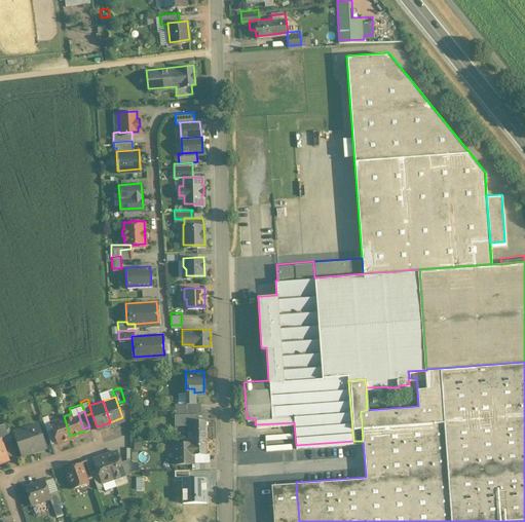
[(196,418),(196,413),(187,413),(187,412),(175,413),(175,422),(187,422),(187,430),(192,430),(192,436),(204,435),(204,418),(196,418)]
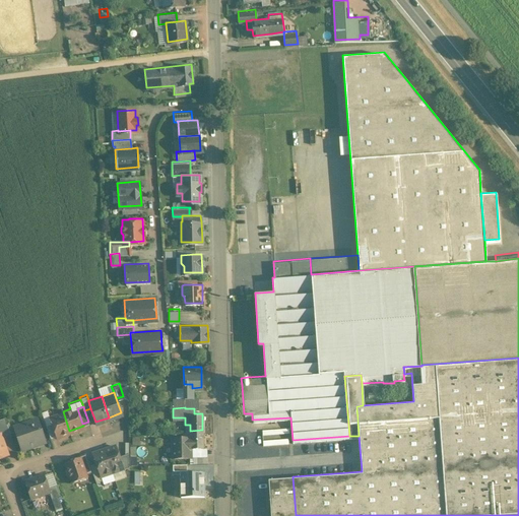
[(47,408),(41,410),(46,424),(51,422),(50,418),(47,408)]
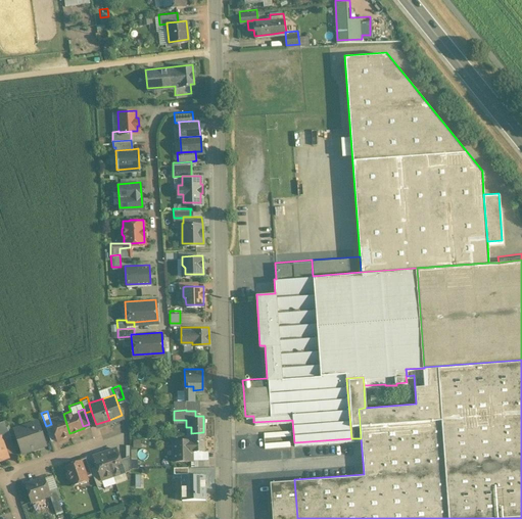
[(63,414),(55,417),(56,419),(50,421),(51,424),(55,436),(56,438),(69,433),(63,414)]
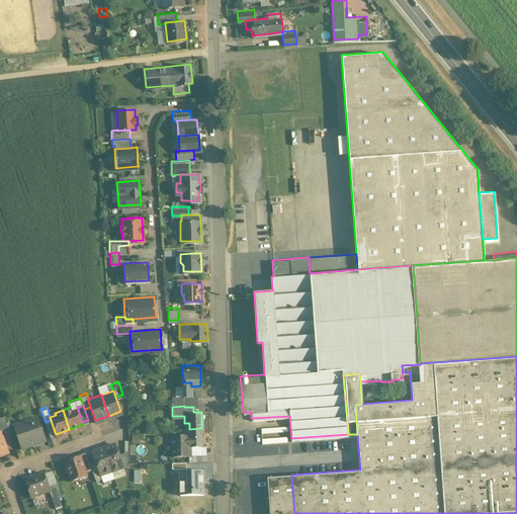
[(9,430),(4,414),(0,415),(0,431),(1,433),(9,430)]
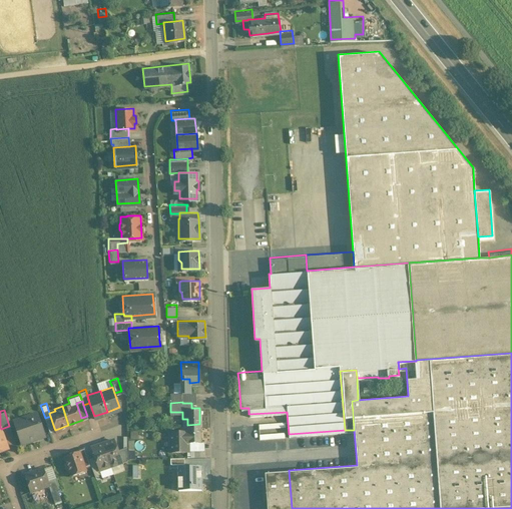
[(42,430),(36,411),(30,413),(36,432),(42,430)]
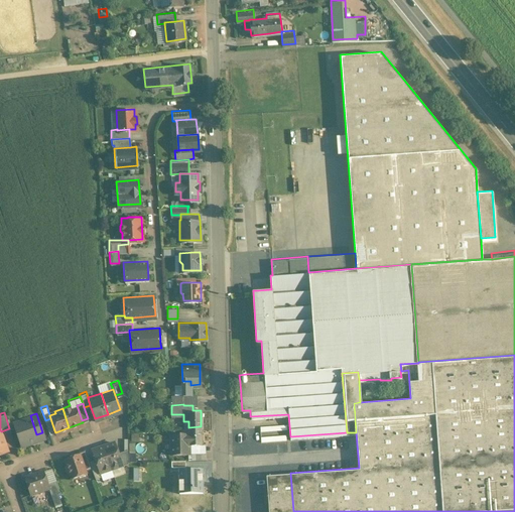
[(30,415),(13,421),(21,444),(38,438),(36,434),(30,415)]
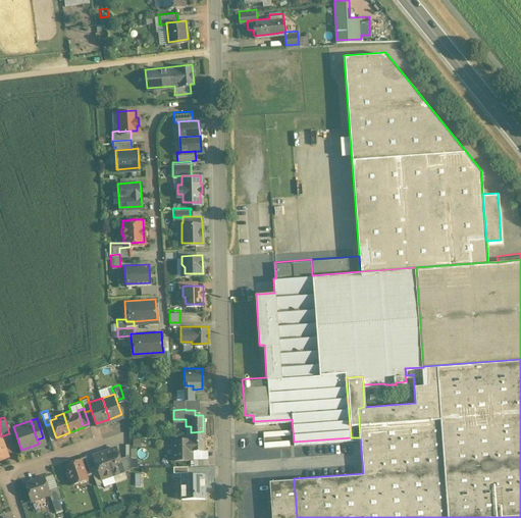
[(51,423),(46,425),(50,437),(55,435),(51,423)]
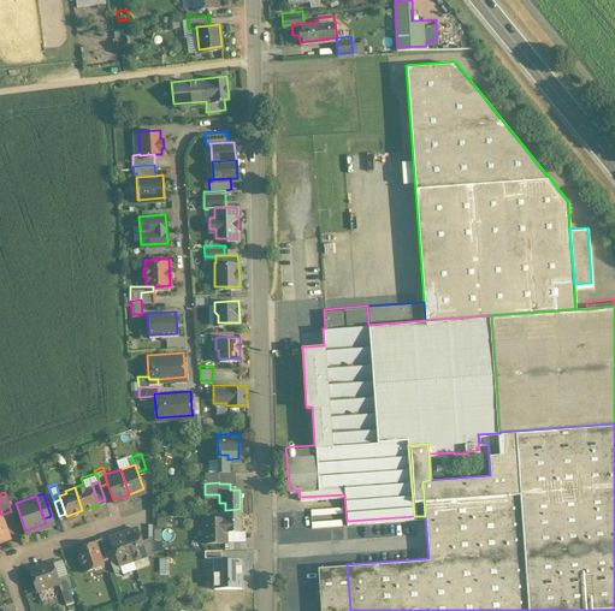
[(309,522),(329,522),(327,505),(308,505),(309,522)]
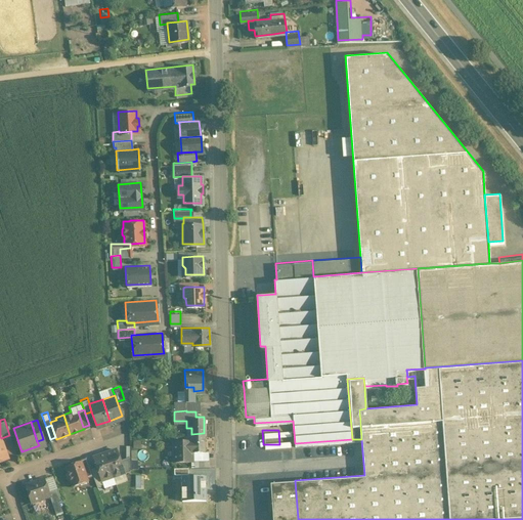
[(204,433),(191,434),(191,439),(186,439),(187,450),(191,450),(204,449),(204,433)]
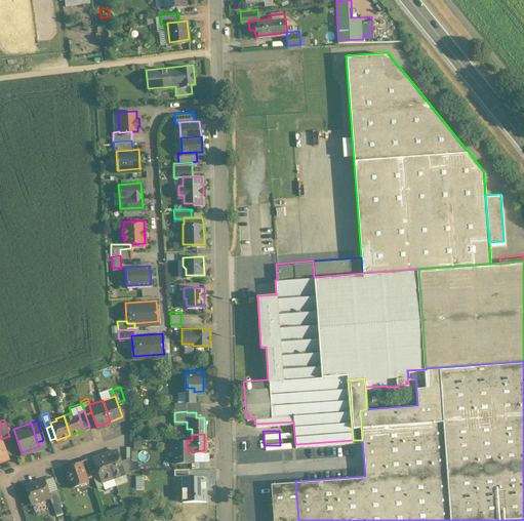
[(188,451),(187,440),(184,440),(173,440),(173,461),(192,461),(192,451),(188,451)]
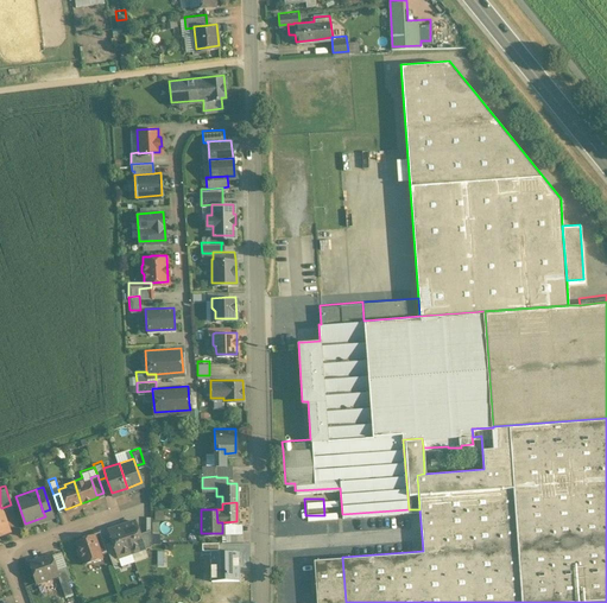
[(144,545),(139,531),(134,518),(121,522),(130,550),(143,545),(144,545)]
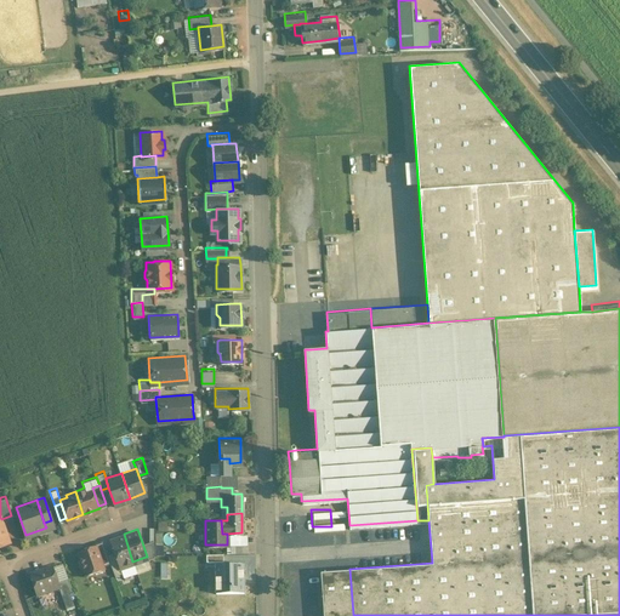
[(242,532),(227,534),(227,545),(229,545),(229,543),(246,542),(246,532),(242,532)]
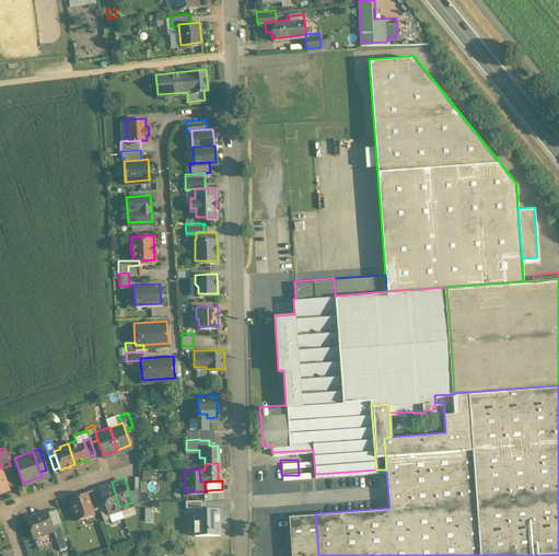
[(112,482),(99,486),(103,497),(107,511),(108,511),(119,507),(112,482)]
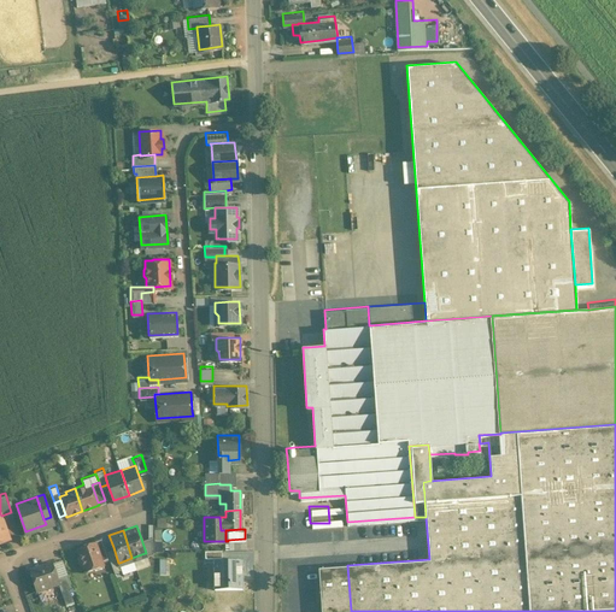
[(152,535),(141,539),(146,553),(145,553),(146,554),(152,552),(152,537),(152,535)]
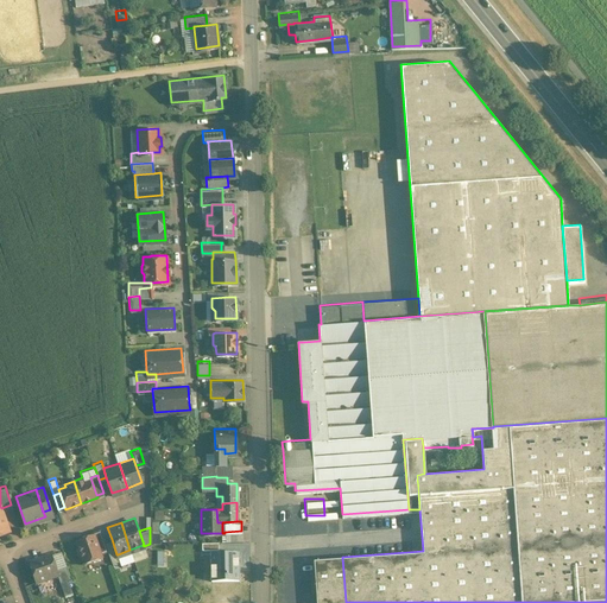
[(94,534),(93,532),(75,538),(78,546),(76,547),(78,554),(81,553),(83,560),(101,554),(94,534)]
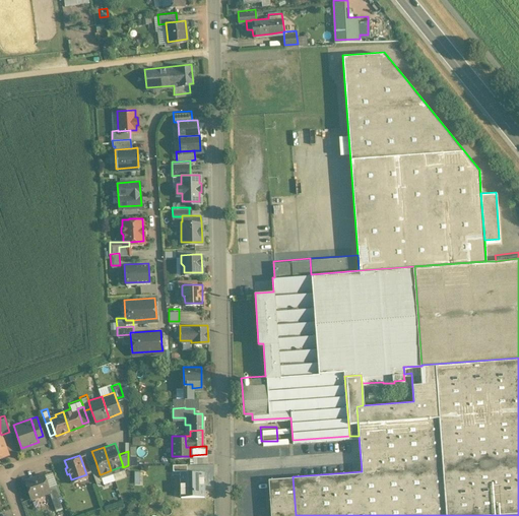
[(86,455),(80,457),(85,471),(91,469),(86,455)]
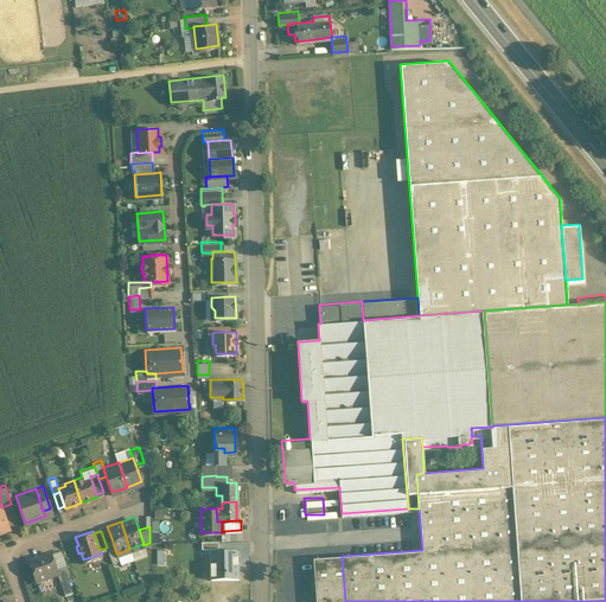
[(116,554),(112,538),(104,540),(107,548),(112,561),(119,558),(117,554),(116,554)]
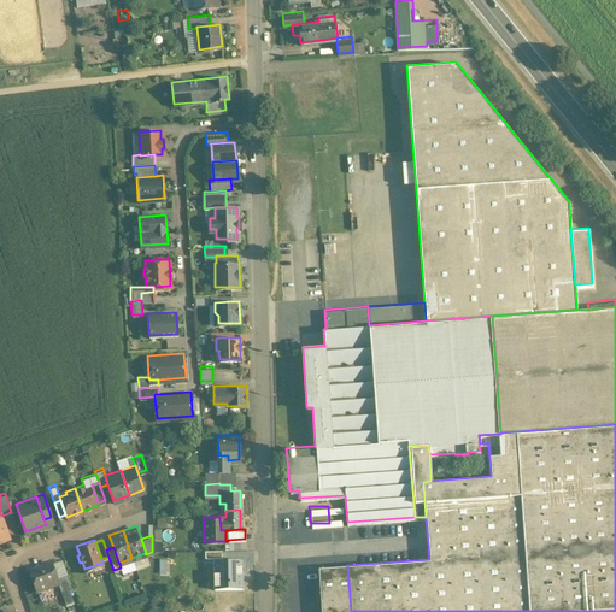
[(62,557),(51,560),(57,576),(66,572),(62,557)]
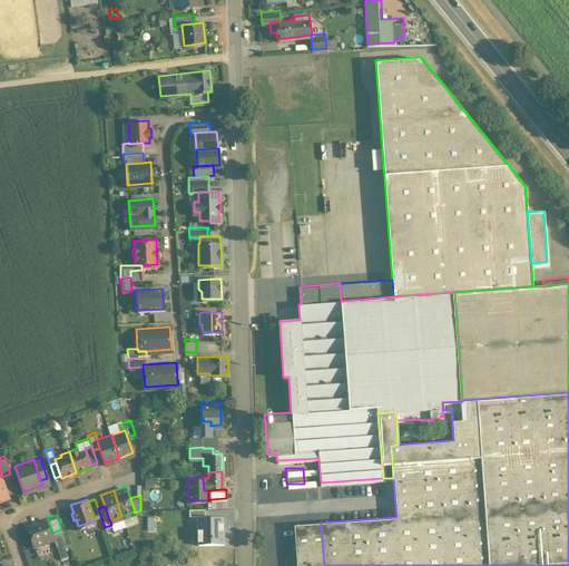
[(223,517),(197,517),(197,543),(209,543),(223,543),(223,517)]
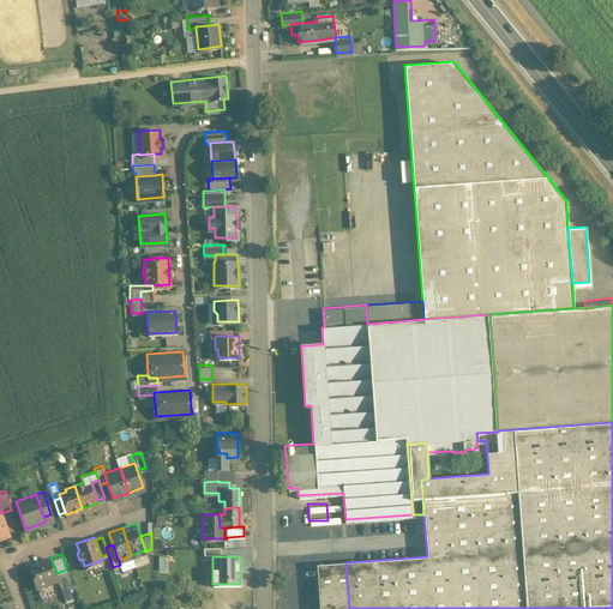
[(50,558),(29,565),(36,585),(58,578),(56,573),(50,558)]
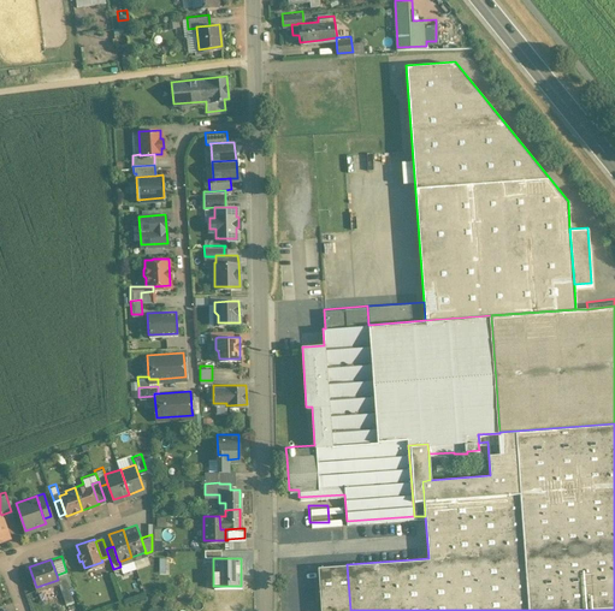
[(347,564),(318,565),(320,610),(339,610),(350,610),(347,564)]
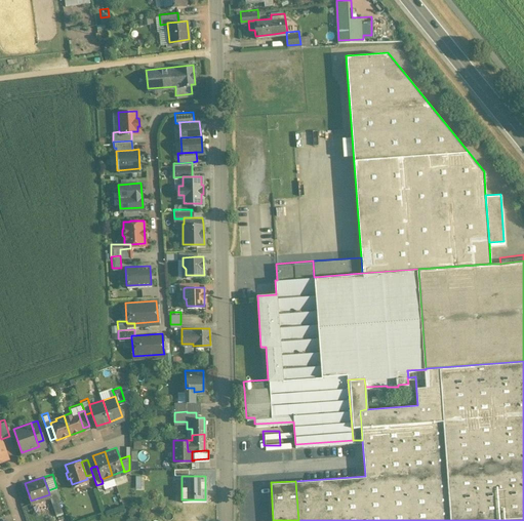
[(56,487),(48,490),(49,494),(51,502),(58,499),(61,498),(56,487)]
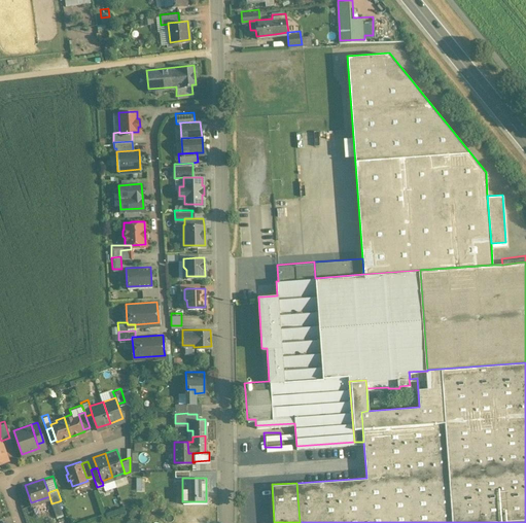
[(59,501),(51,503),(56,514),(62,512),(59,501)]
